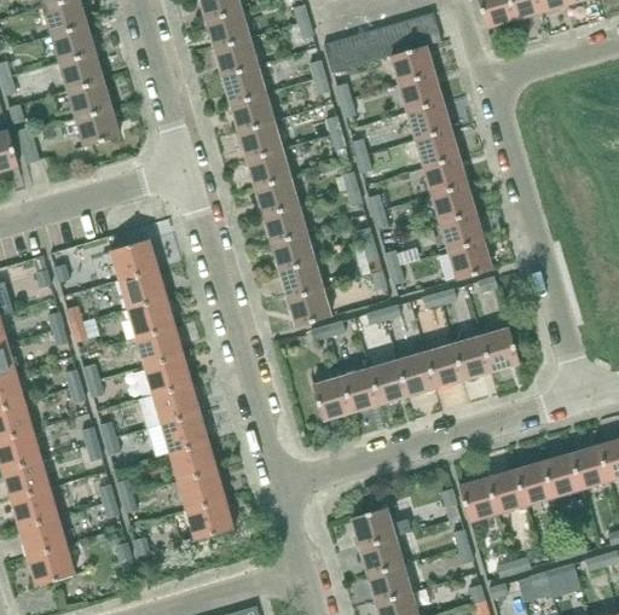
[(51,34),(87,24),(80,0),(61,0),(44,5),(51,34)]
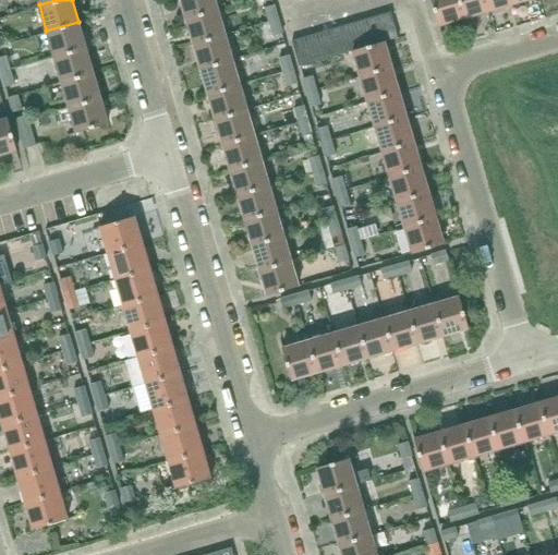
[(181,0),(185,16),(217,8),(215,0),(181,0)]
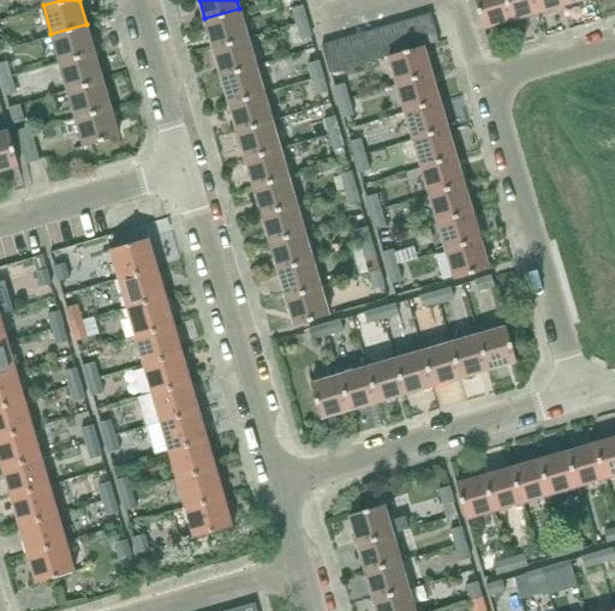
[(476,0),(483,27),(512,18),(506,0),(476,0)]
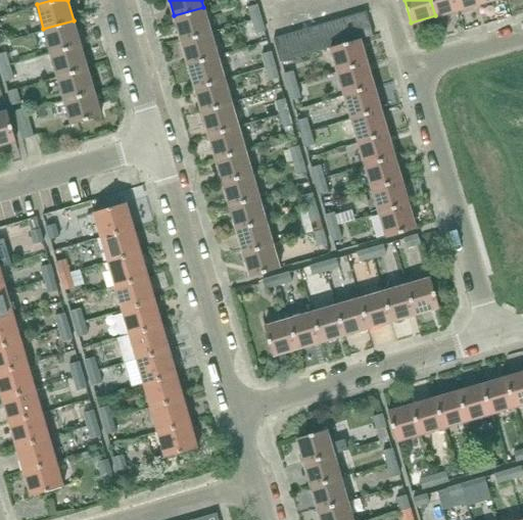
[(459,8),(456,0),(430,0),(435,15),(459,8)]
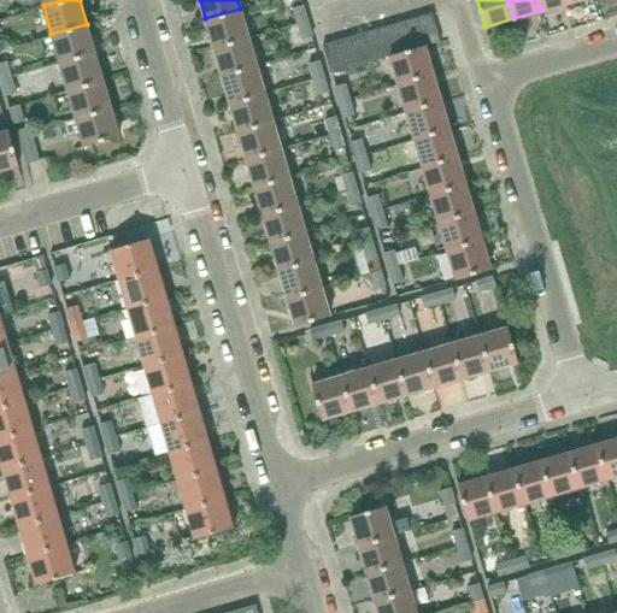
[(569,3),(568,0),(538,0),(541,10),(569,3)]
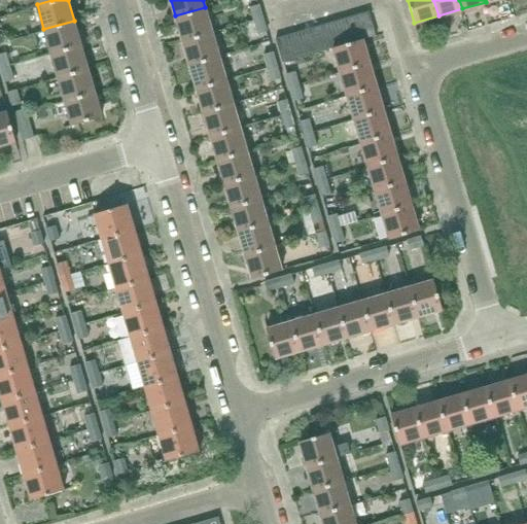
[(253,19),(262,15),(259,2),(249,5),(253,19)]
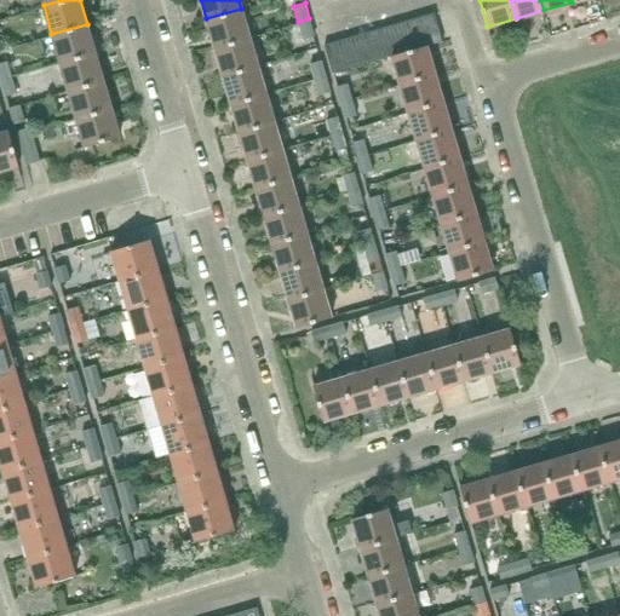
[(214,46),(250,36),(241,9),(206,18),(214,46)]
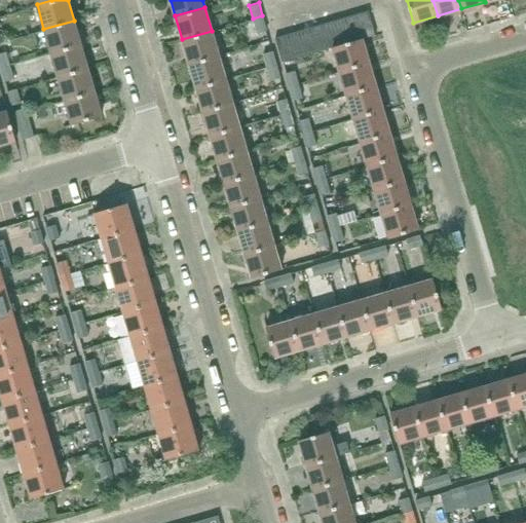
[(375,34),(375,33),(368,9),(357,12),(364,37),(375,34)]
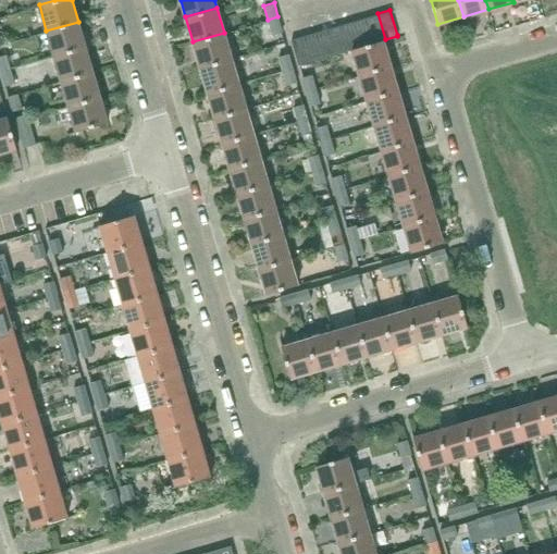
[(373,42),(383,39),(385,39),(378,13),(366,16),(373,42)]
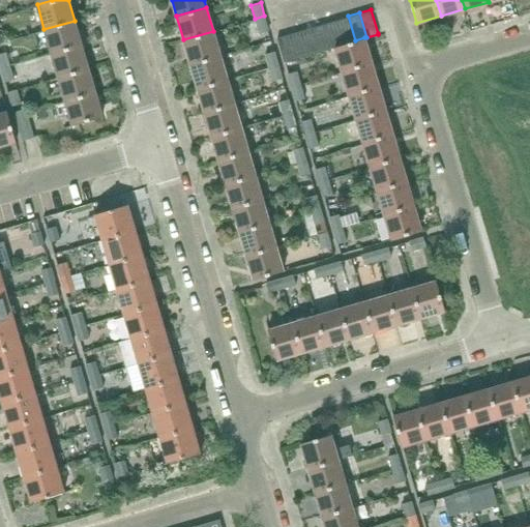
[(264,16),(255,19),(259,32),(268,29),(264,16)]
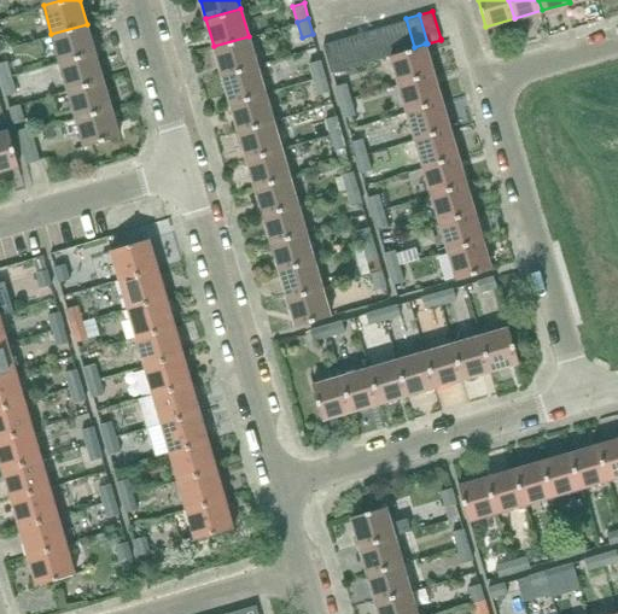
[(400,51),(414,47),(406,18),(391,23),(400,51)]
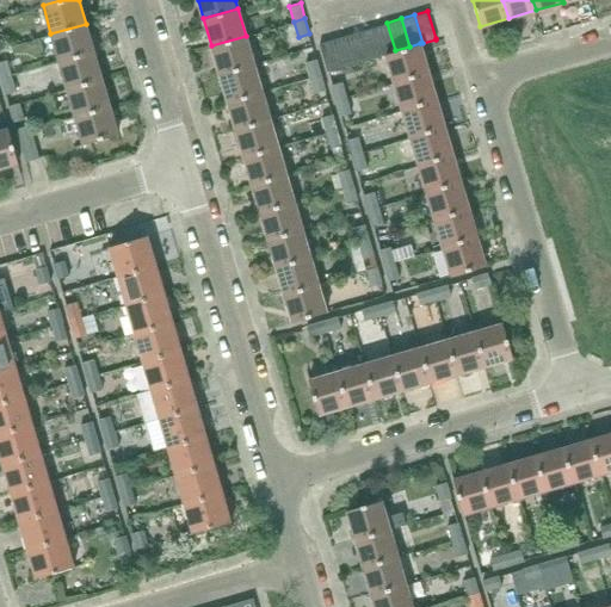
[(383,55),(386,54),(395,50),(387,23),(375,26),(383,55)]
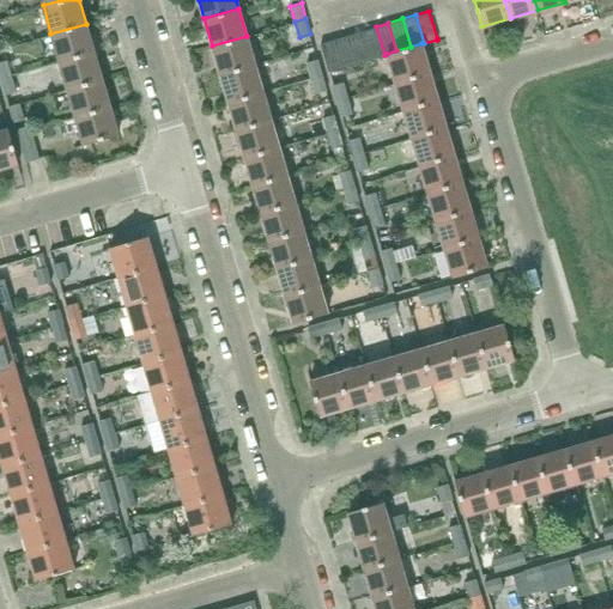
[(59,61),(93,50),(86,24),(50,34),(59,61)]
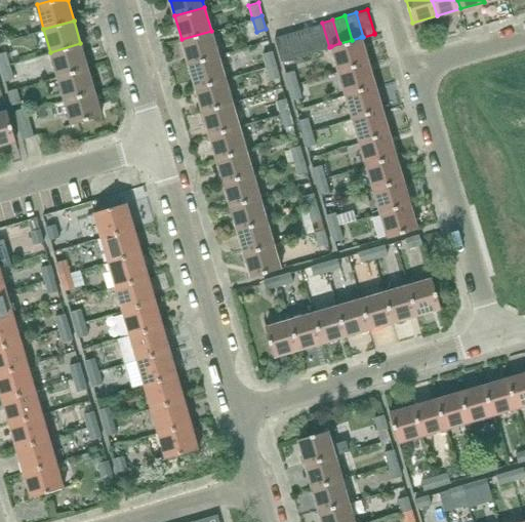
[(317,50),(329,47),(322,23),(310,26),(317,50)]
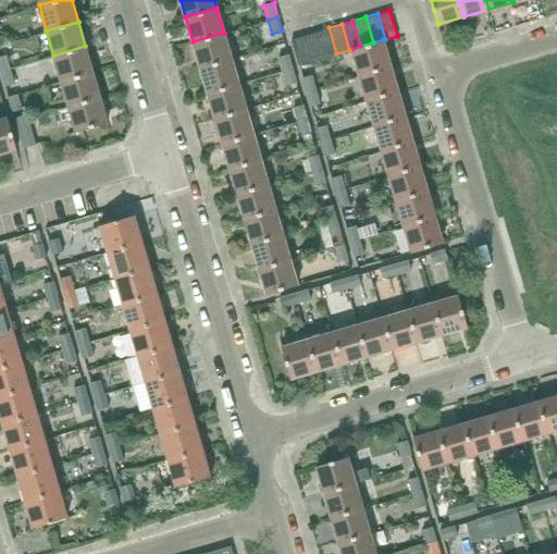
[(324,57),(336,53),(329,27),(317,32),(324,57)]
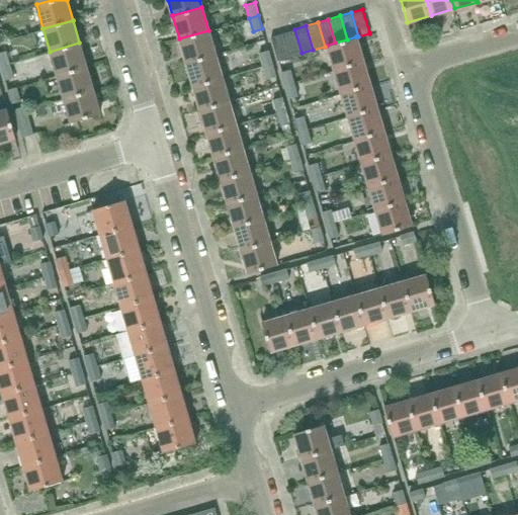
[(289,57),(301,53),(294,29),(282,32),(289,57)]
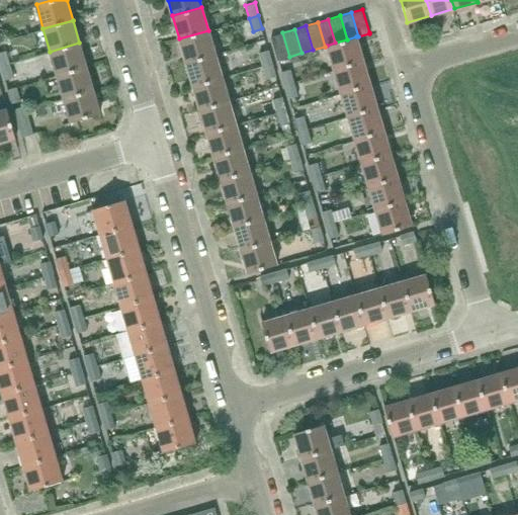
[(186,63),(216,54),(208,30),(179,38),(186,63)]
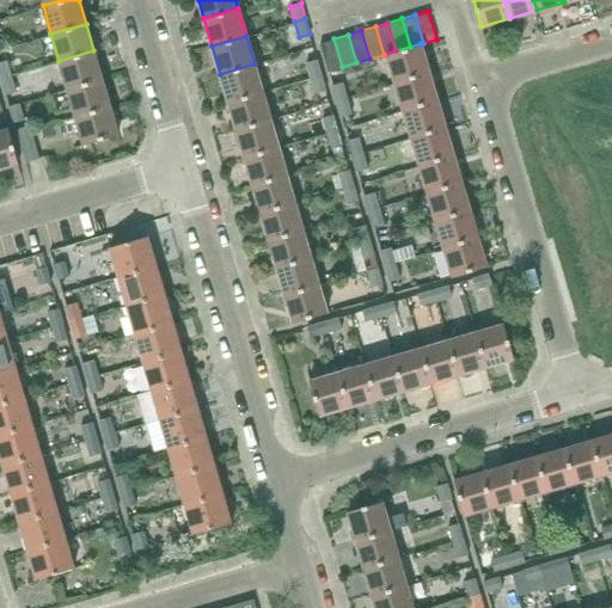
[(329,71),(342,67),(334,38),(320,42),(329,71)]
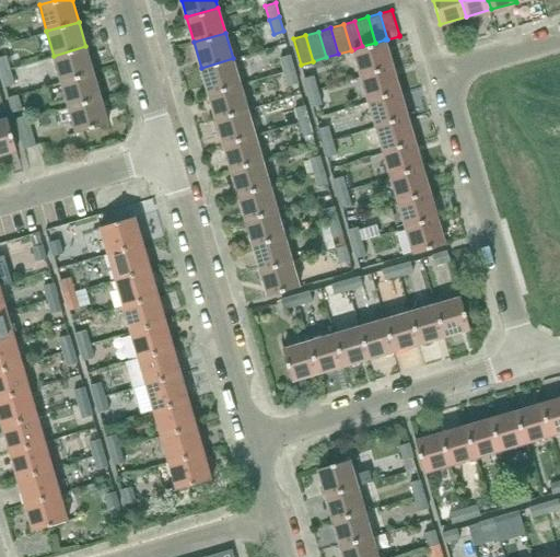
[(361,74),(393,65),(385,39),(375,43),(362,46),(353,49),(361,74)]
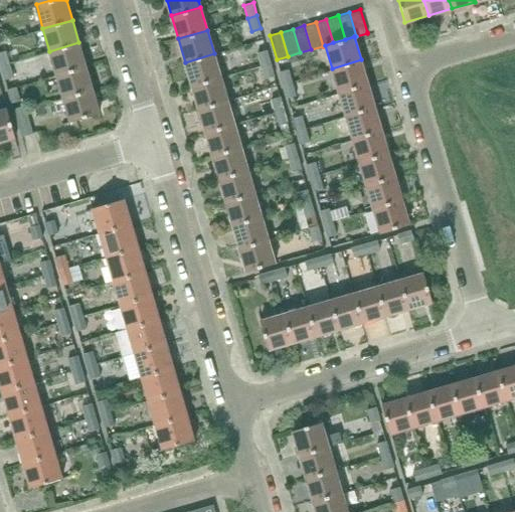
[(56,74),(86,65),(78,42),(49,51),(56,74)]
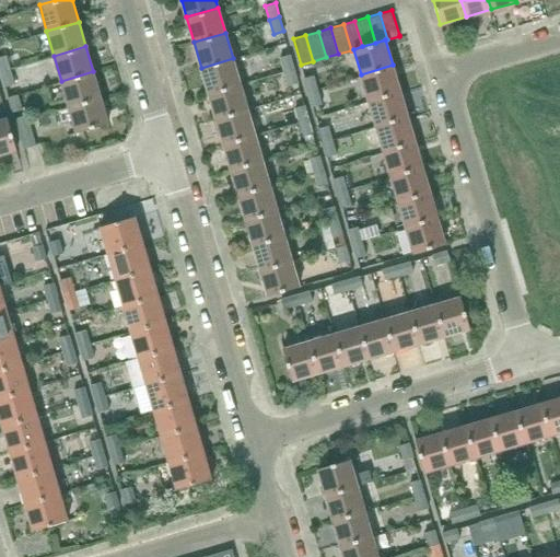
[(284,70),(294,67),(290,53),(280,56),(284,70)]
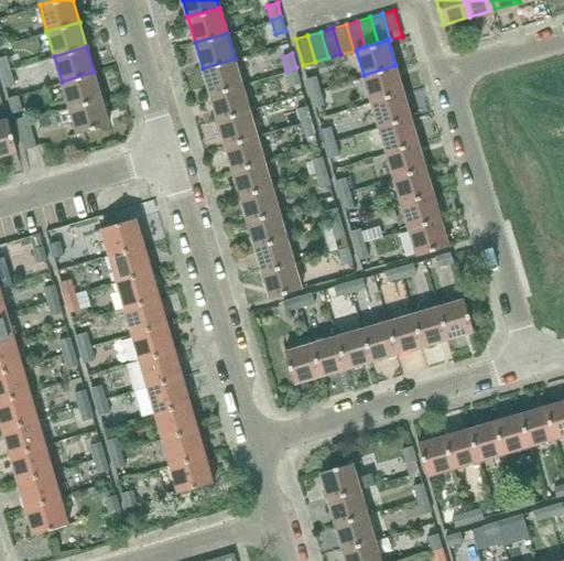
[(0,66),(1,72),(11,68),(7,54),(0,55),(0,66)]
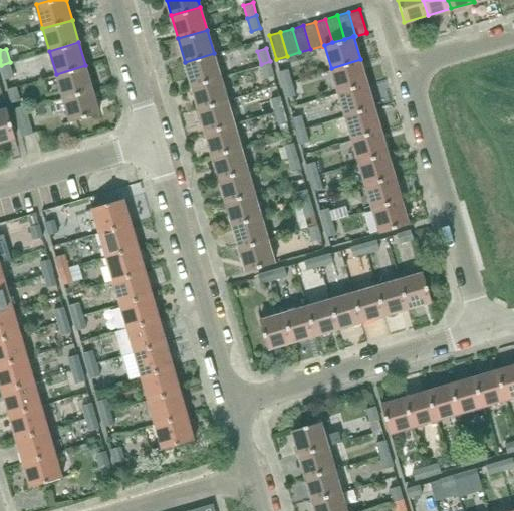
[(192,84),(221,76),(214,53),(185,62),(192,84)]
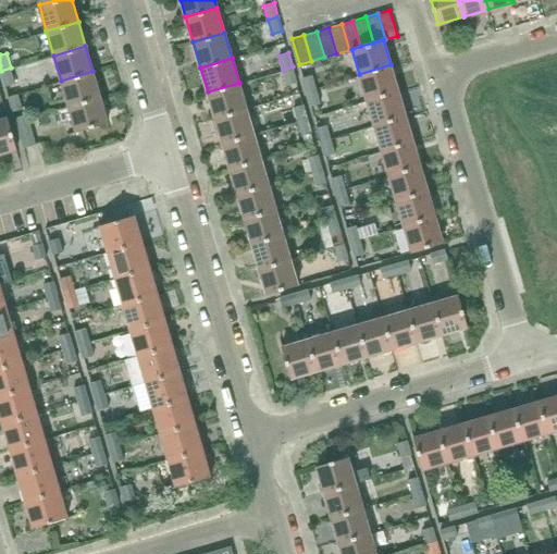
[(367,99),(398,90),(391,64),(359,74),(367,99)]
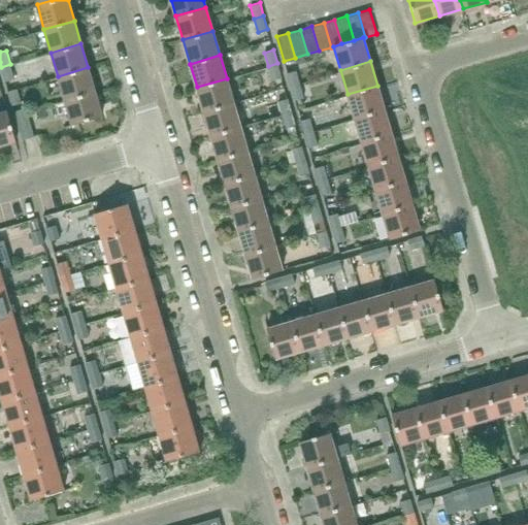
[(277,63),(268,66),(271,79),(282,76),(277,63)]
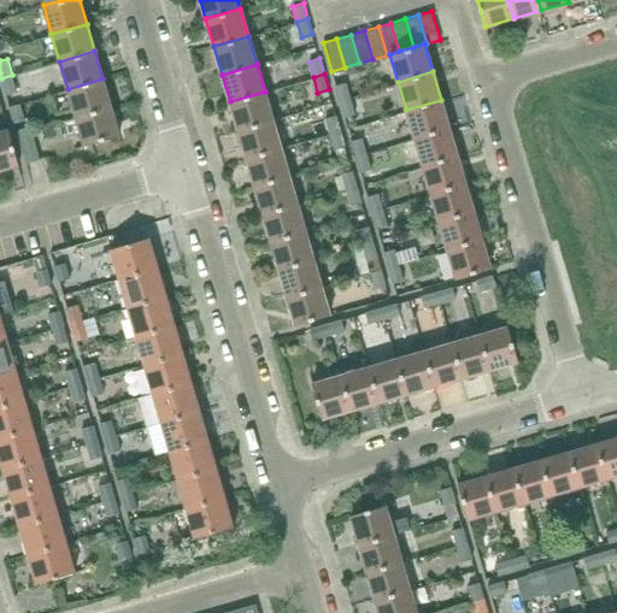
[(12,75),(1,78),(6,94),(17,90),(12,75)]
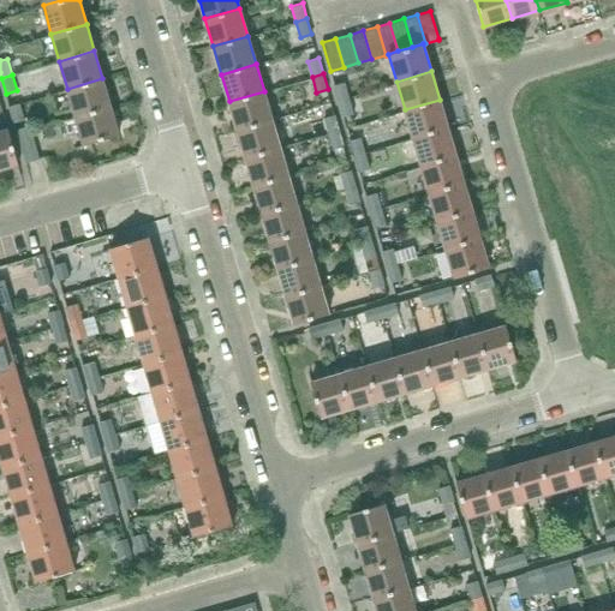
[(75,117),(111,106),(102,78),(67,89),(75,117)]
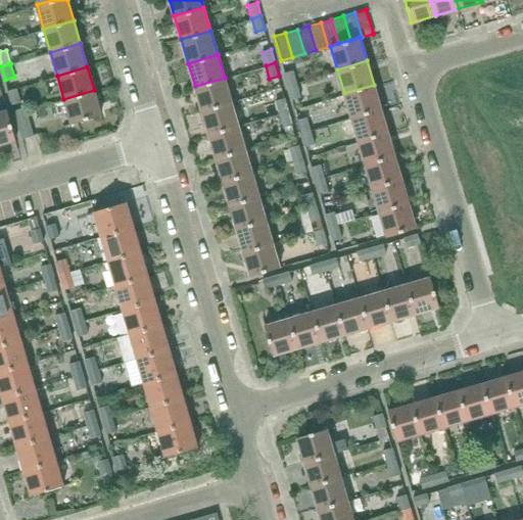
[(288,84),(296,82),(293,69),(284,72),(288,84)]
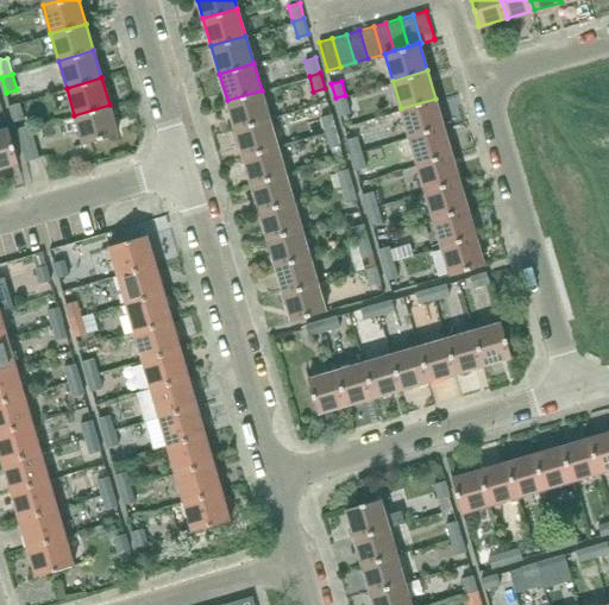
[(234,128),(269,118),(262,90),(227,100),(234,128)]
